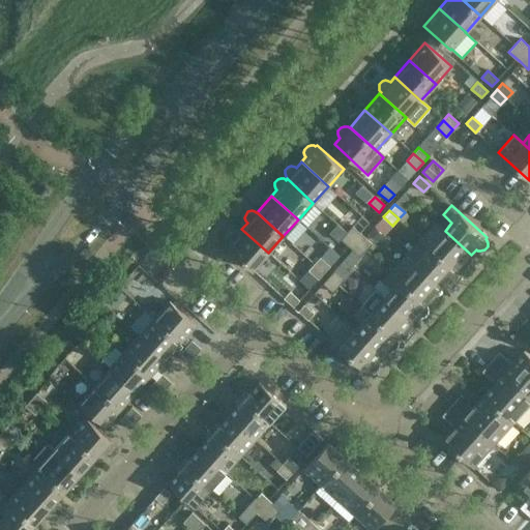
[(356,241),(362,235),(352,227),(347,233),(356,241)]
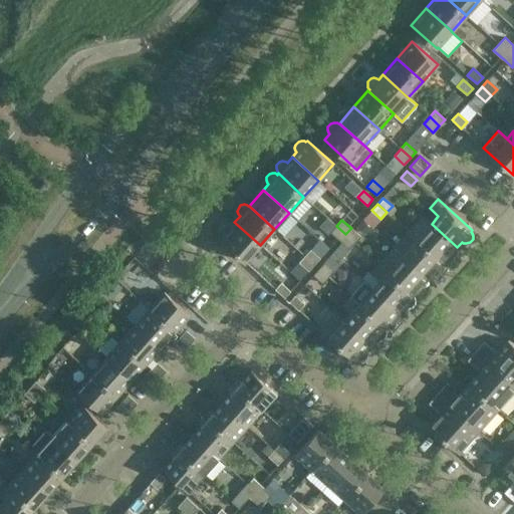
[(260,245),(234,222),(229,227),(229,226),(225,226),(222,227),(219,230),(219,233),(220,236),(221,237),(219,239),(245,262),(260,245)]
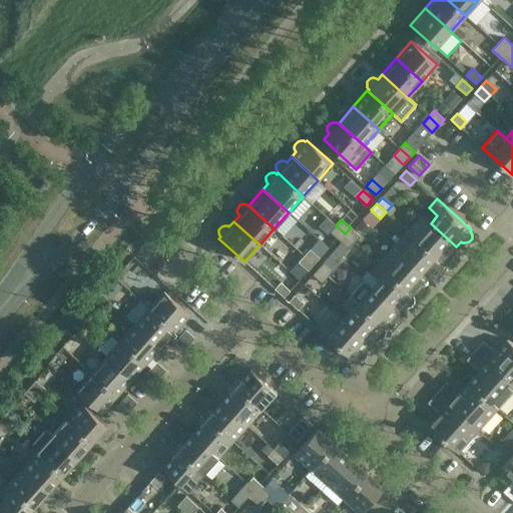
[(456,246),(431,223),(424,230),(414,221),(406,230),(442,263),(443,262),(444,263),(447,263),(451,262),(454,259),(454,255),(453,252),(452,251),(456,246)]
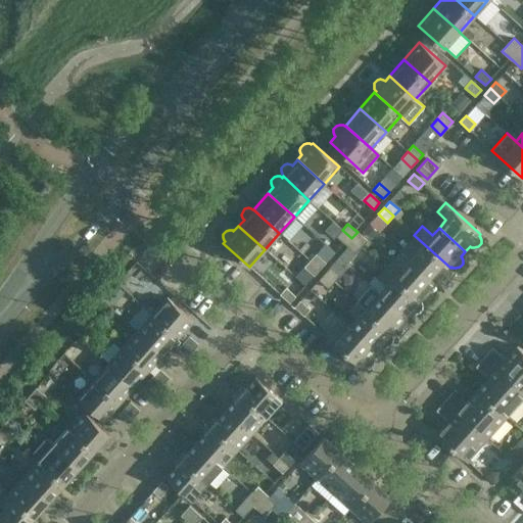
[(345,245),(351,238),(342,230),(336,236),(345,245)]
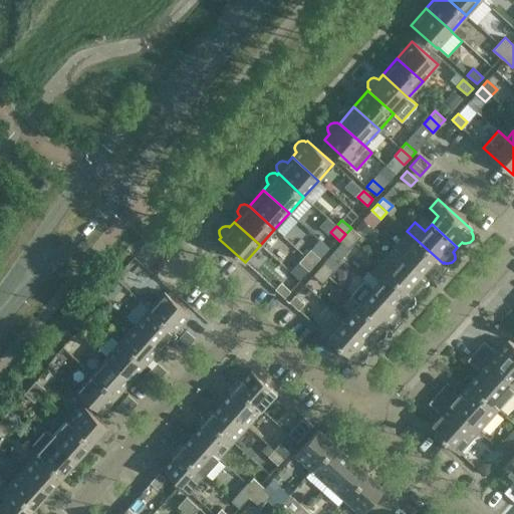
[(360,237),(351,228),(345,234),(355,243),(360,237)]
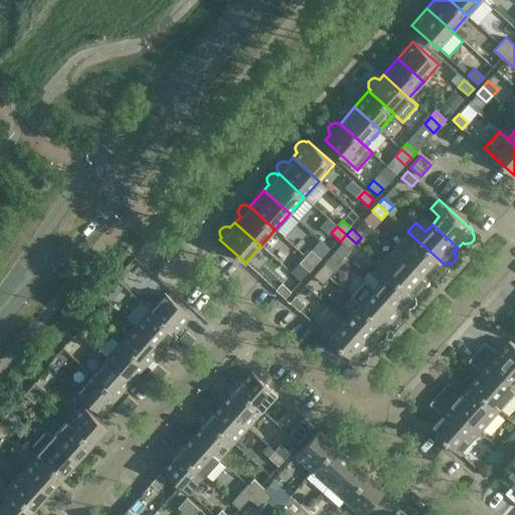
[(444,264),(407,231),(393,247),(428,280),(434,275),(435,276),(438,276),(441,275),(444,272),(445,269),(444,266),(443,265),(444,264)]
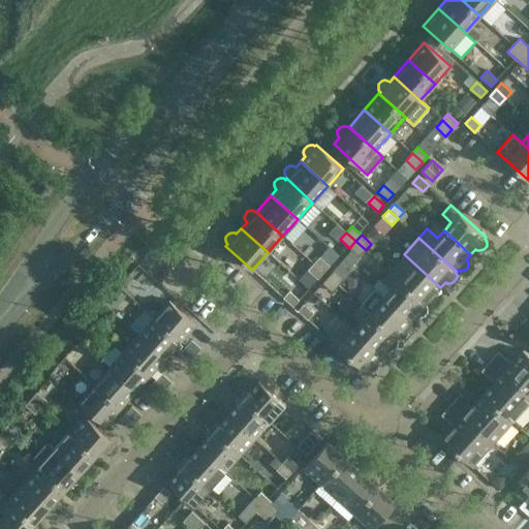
[(349,248),(352,250),(360,256),(366,250),(355,241),(349,248)]
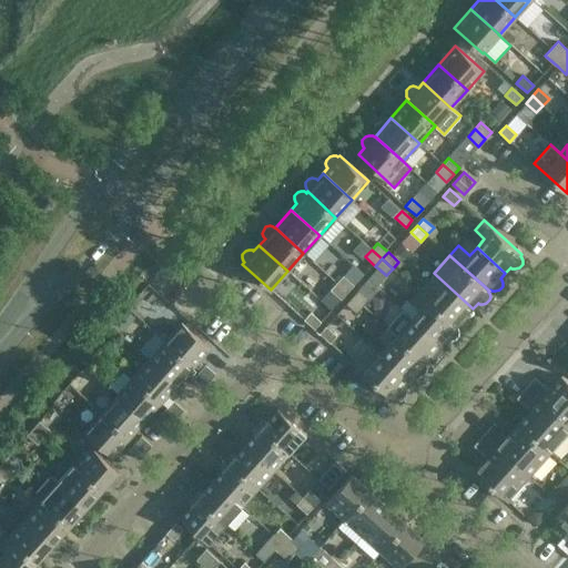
[(353,265),(343,275),(336,282),(347,292),(354,285),(354,284),(363,274),(353,265)]
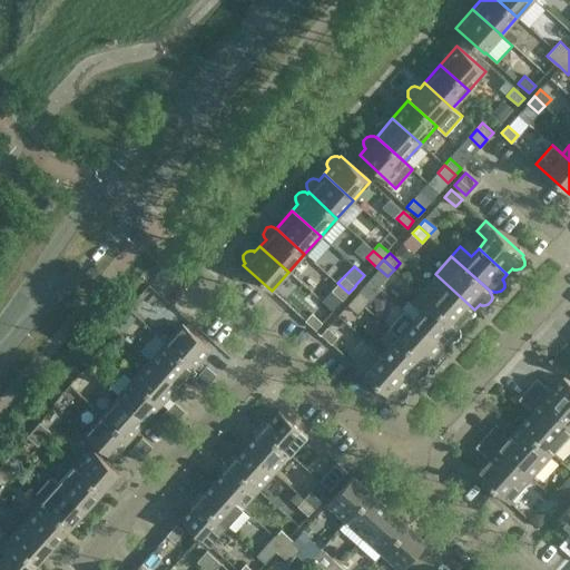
[(474,310),(435,274),(419,292),(459,327),(474,310)]
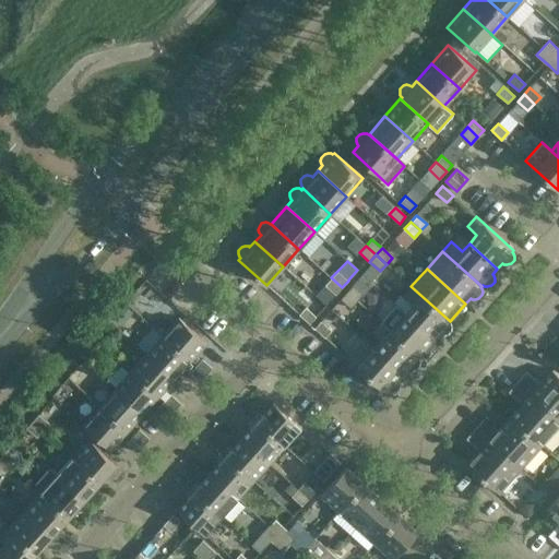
[(342,287),(331,277),(324,285),(335,295),(342,287)]
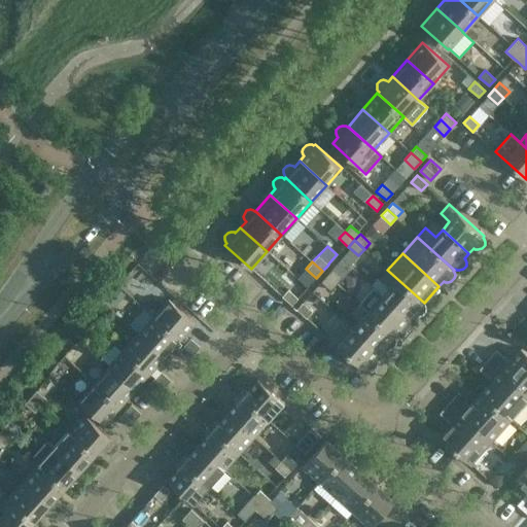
[(343,278),(332,269),(327,275),(337,284),(343,278)]
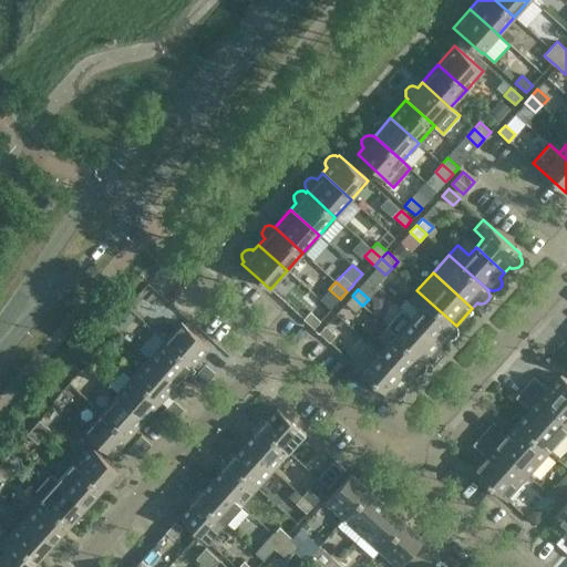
[(456,326),(416,290),(408,300),(419,310),(412,318),(440,343),(445,338),(447,339),(451,340),(455,339),(459,336),(459,332),(457,328),(455,327),(456,326)]
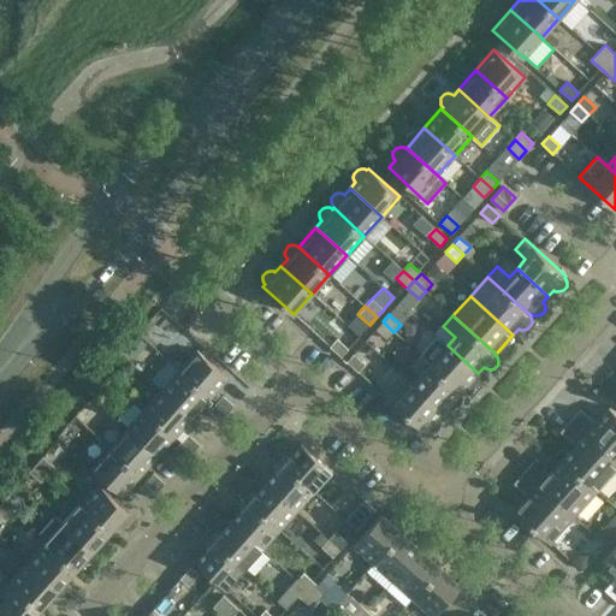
[(394,332),(383,321),(375,330),(386,341),(394,332)]
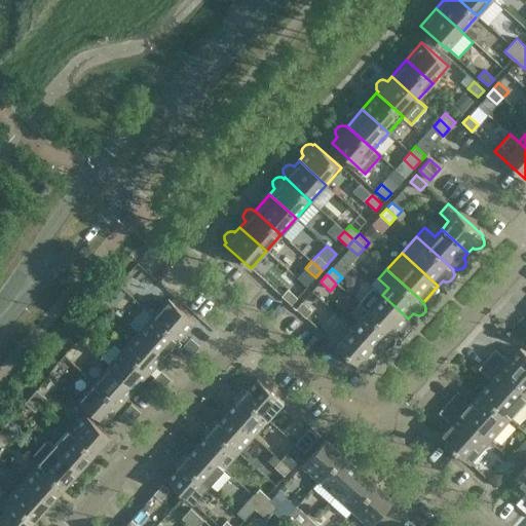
[(288,289),(282,296),(280,296),(291,305),(298,298),(288,289)]
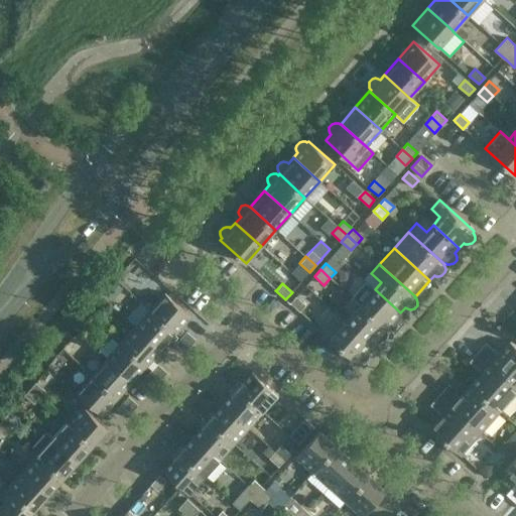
[(400,312),(375,289),(360,305),(386,329),(387,328),(388,330),(392,330),(395,329),(397,327),(398,324),(397,320),(395,318),(400,312)]
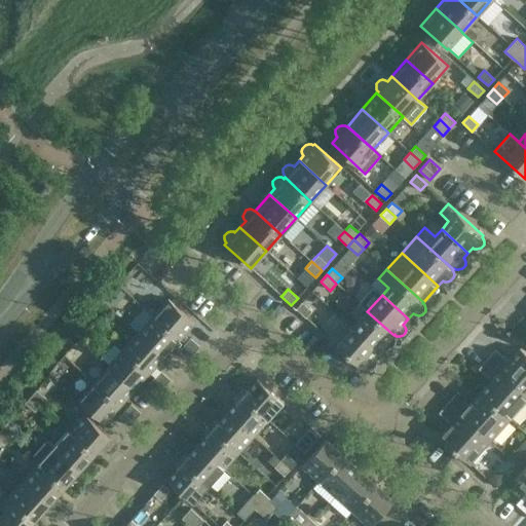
[(168,299),(153,316),(179,340),(194,323),(168,299)]
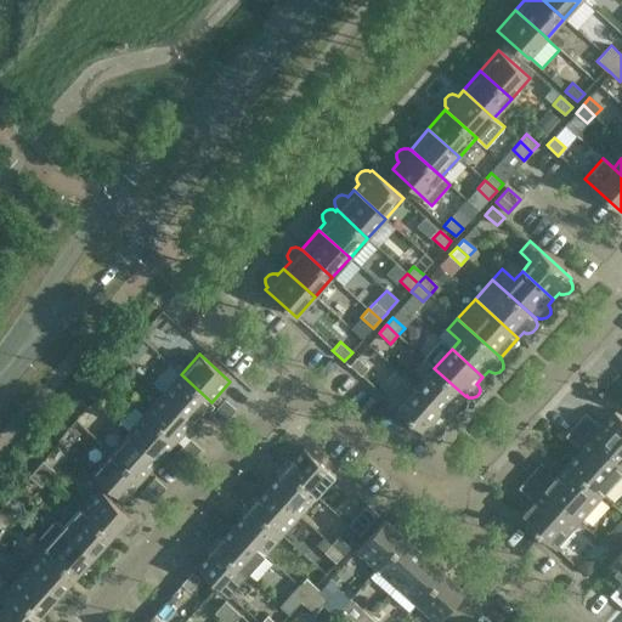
[(361,375),(362,375),(368,368),(357,357),(350,366),(361,375)]
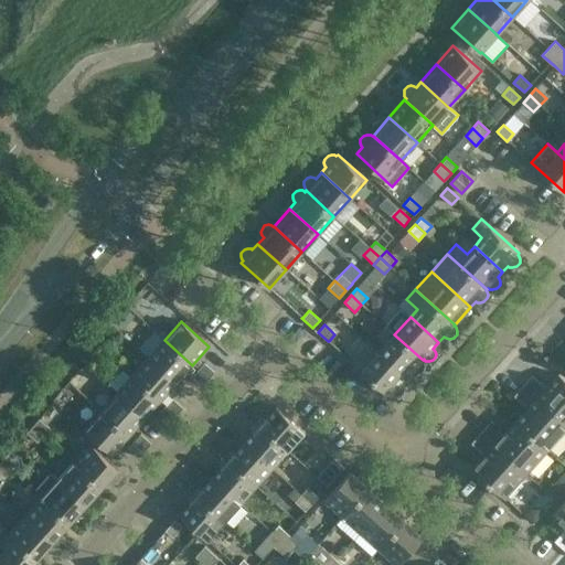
[(423,360),(394,334),(385,326),(375,337),(385,344),(379,352),(406,377),(412,372),(414,373),(417,374),(422,373),(425,370),(425,366),(424,362),(422,361),(423,360)]
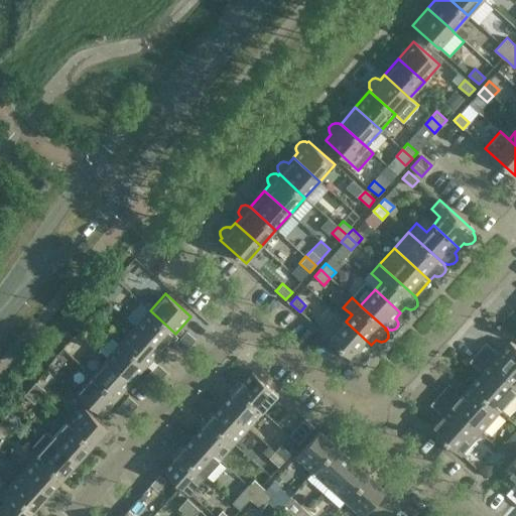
[(150,310),(135,327),(161,350),(175,334),(150,310)]
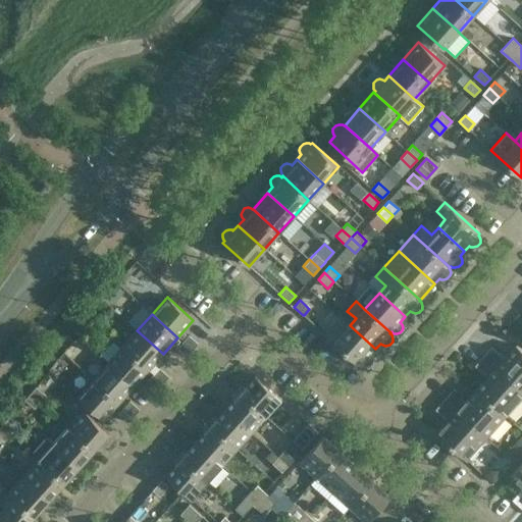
[(375,349),(350,325),(341,317),(325,334),(360,366),(361,365),(362,367),(366,367),(369,366),(372,363),(372,360),(371,356),(370,355),(375,349)]
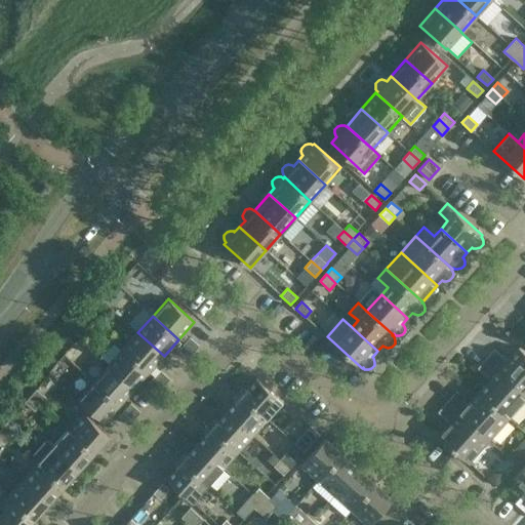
[(164,356),(137,332),(123,349),(149,372),(164,356)]
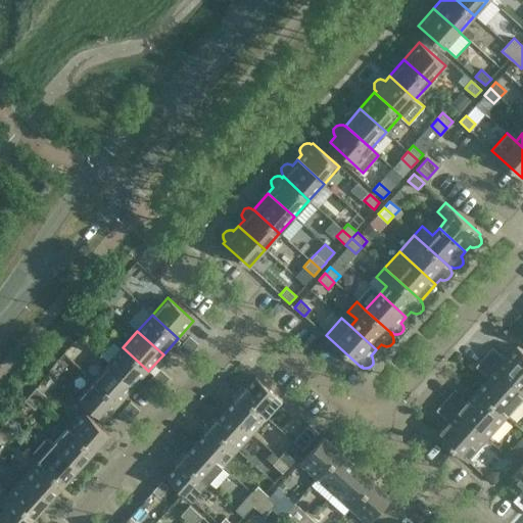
[(192,350),(198,344),(188,335),(183,342),(192,350)]
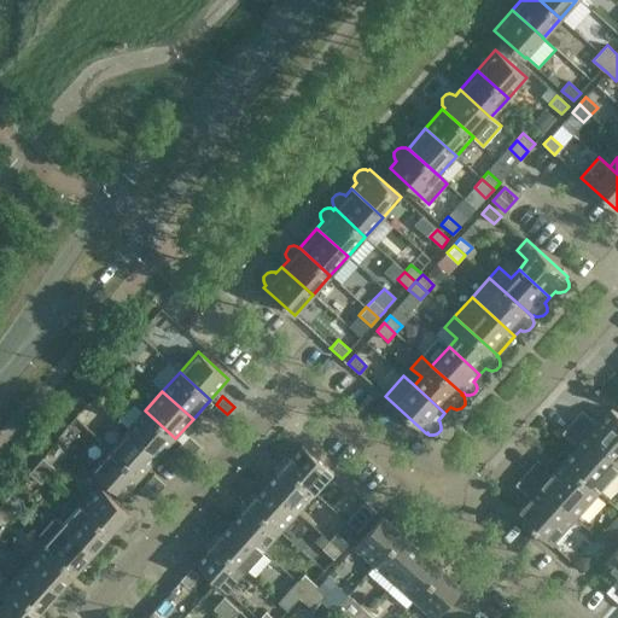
[(227,414),(216,404),(209,412),(221,423),(227,414)]
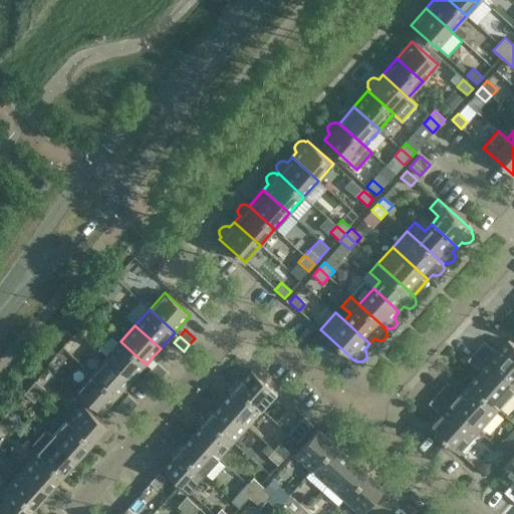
[(484,341),(476,350),(513,384),(513,344),(508,339),(503,345),(503,351),(499,355),(484,341)]
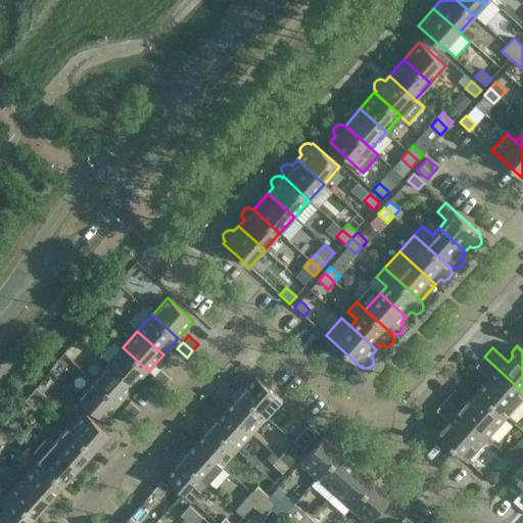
[(123,347),(107,364),(134,387),(148,371),(123,347)]
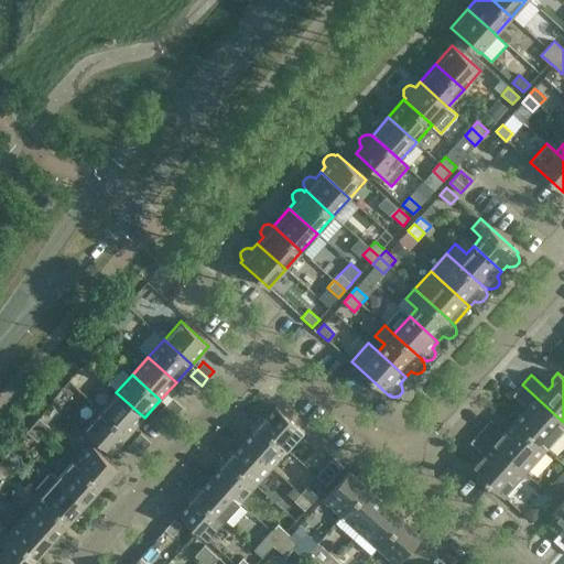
[(563,422),(522,384),(512,396),(530,410),(525,415),(519,415),(514,421),(546,449),(563,430),(563,422)]
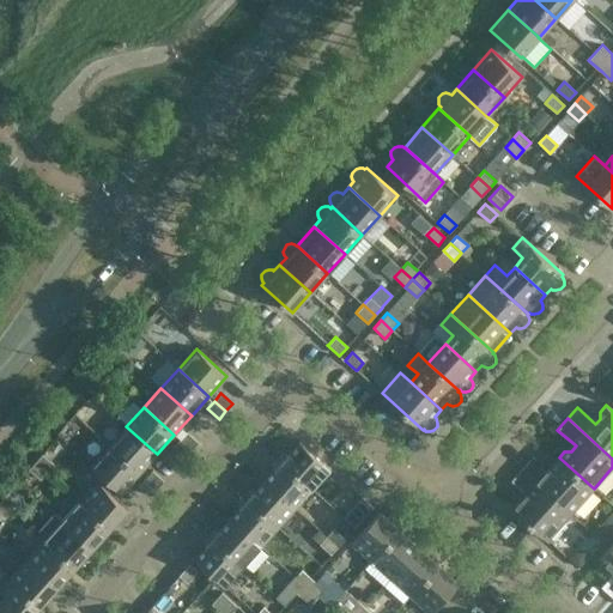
[(126,426),(109,445),(139,473),(157,454),(126,426)]
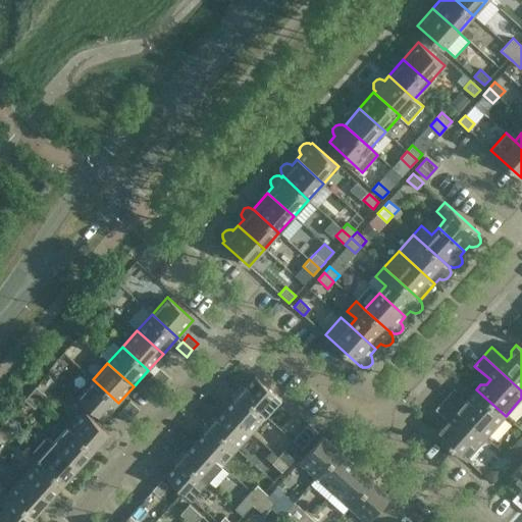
[(162,383),(168,376),(159,368),(153,374),(162,383)]
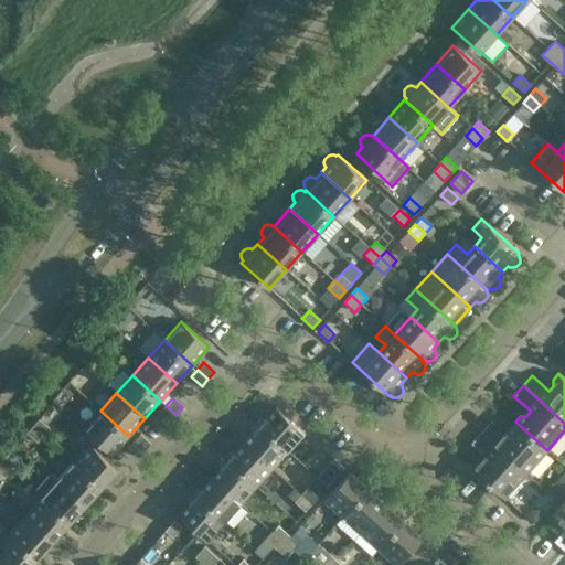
[(176,415),(166,405),(159,412),(170,422),(176,415)]
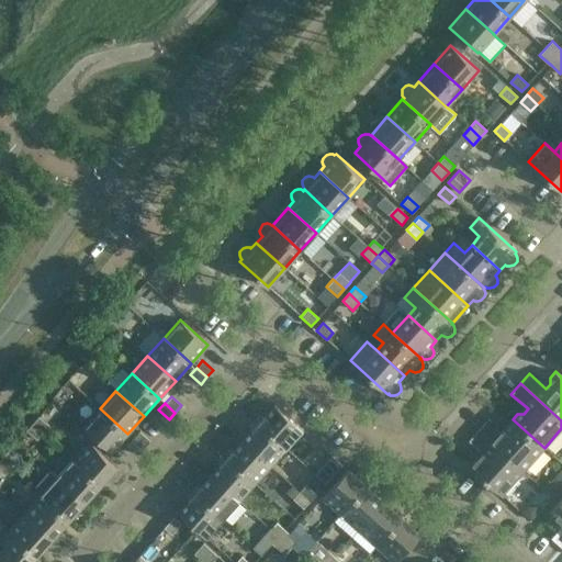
[(303,430),(274,404),(258,423),(287,448),(303,430)]
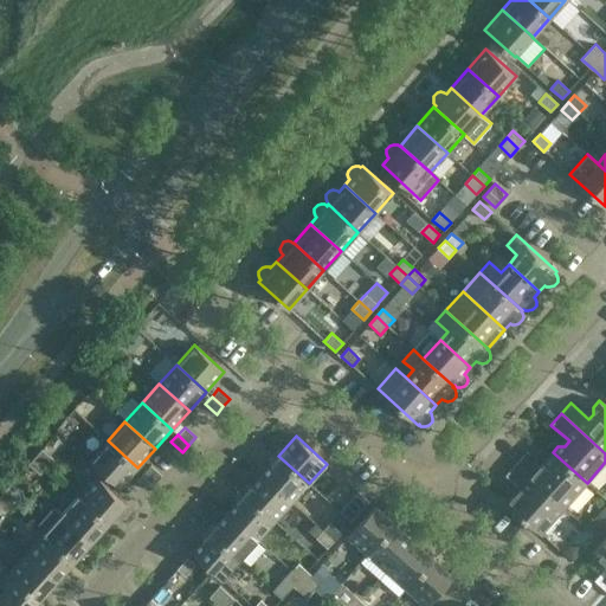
[(120,488),(137,468),(108,440),(90,461),(120,488)]
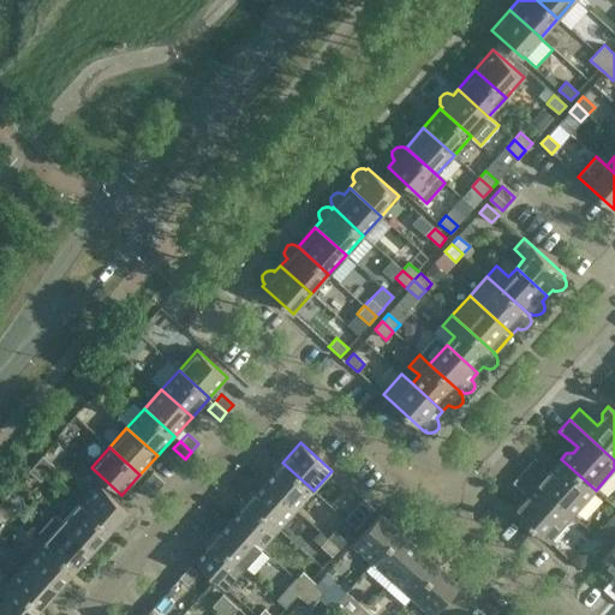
[(35,464),(46,475),(53,466),(41,457),(35,464)]
